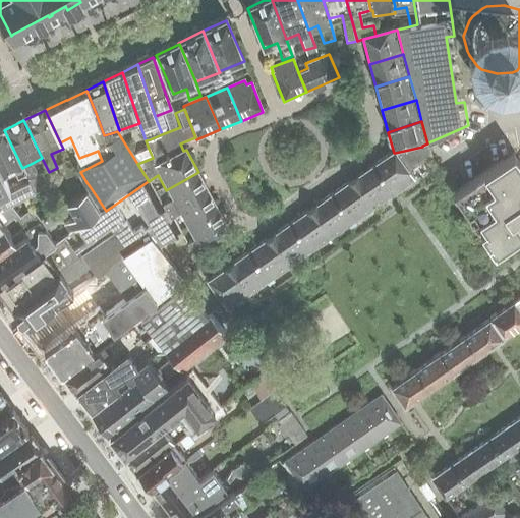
[(1,131),(0,131),(0,169),(5,177),(14,172),(17,179),(25,175),(22,168),(4,130),(1,131)]
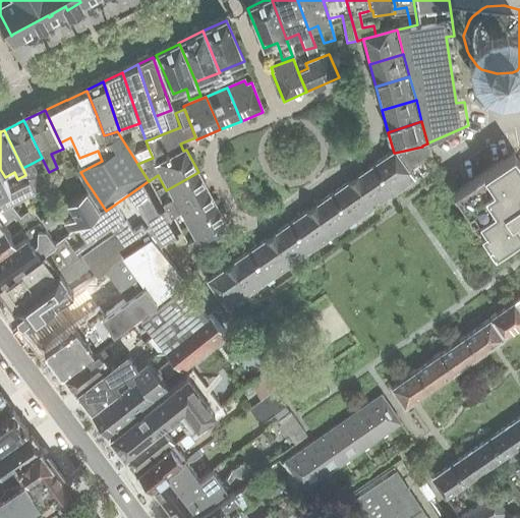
[(393,153),(367,171),(387,202),(415,181),(409,172),(432,156),(428,142),(427,144),(422,146),(422,147),(395,153),(394,153),(393,153)]
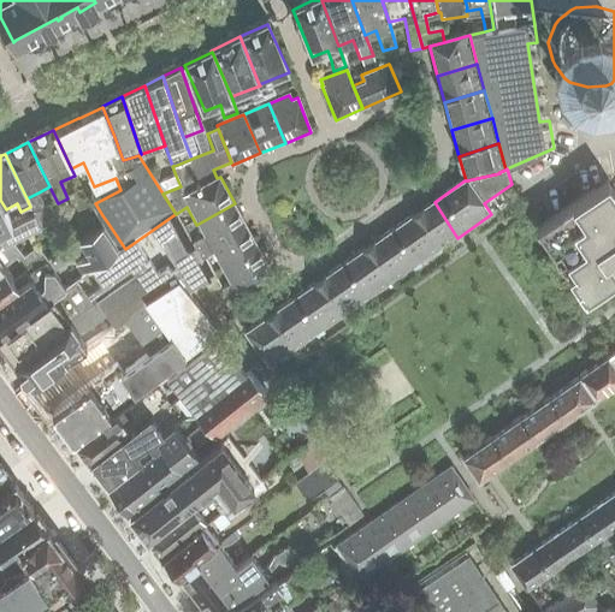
[(157,184),(163,194),(181,186),(176,176),(157,184)]
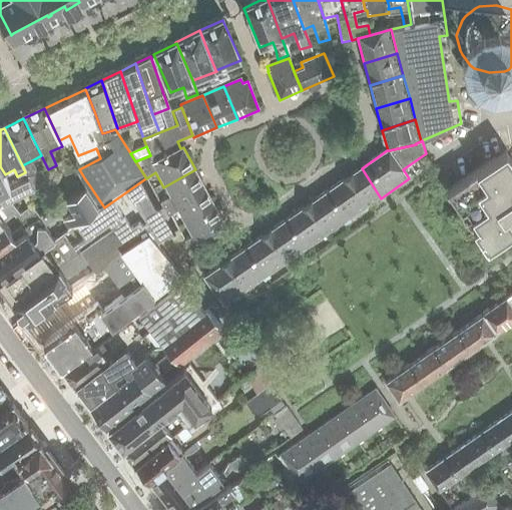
[(511,161),(505,152),(447,192),(487,250),(511,233),(511,161)]
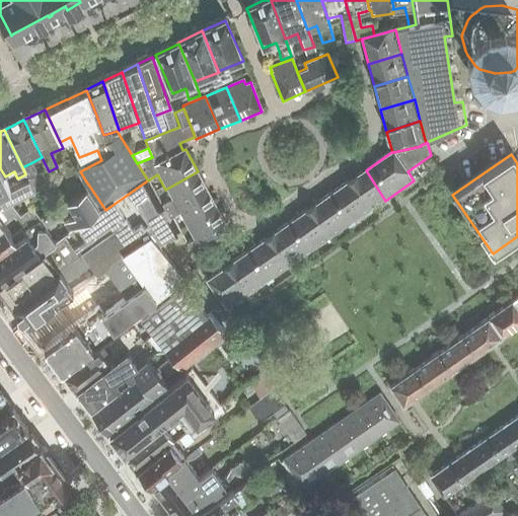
[(59,166),(66,179),(76,174),(69,161),(59,166)]
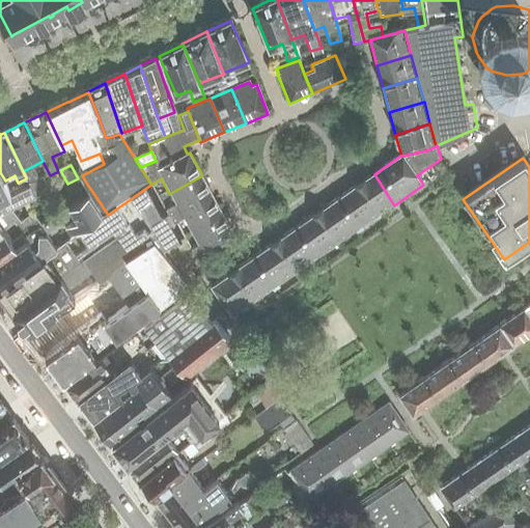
[(0,172),(0,199),(9,194),(5,181),(0,172)]
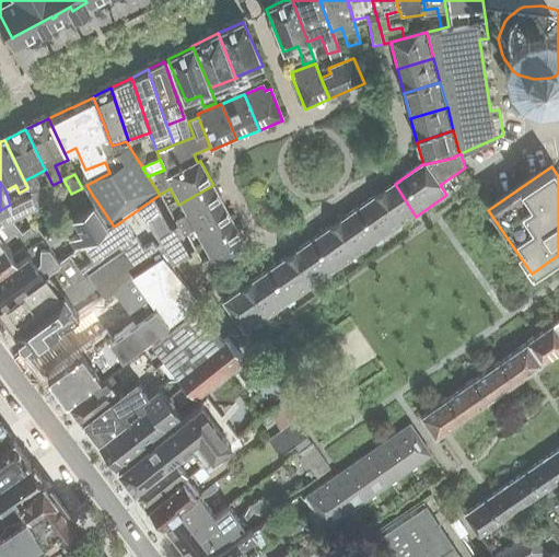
[(416,217),(395,184),(372,200),(393,233),(416,217)]
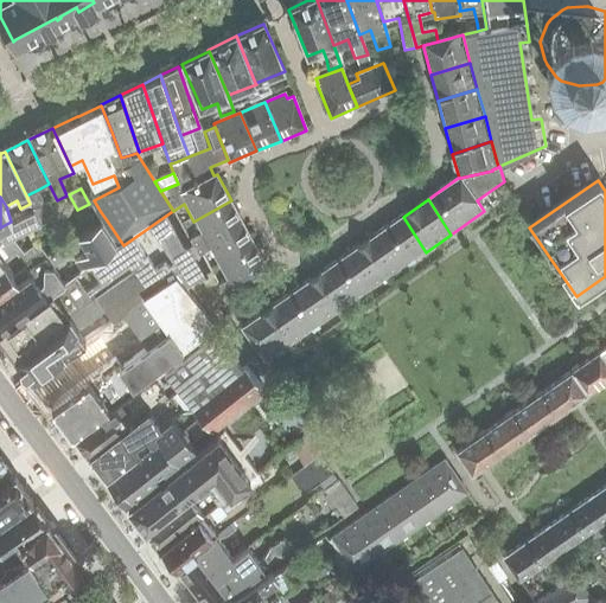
[(191,241),(195,250),(243,223),(231,200),(193,222),(202,237),(191,241)]
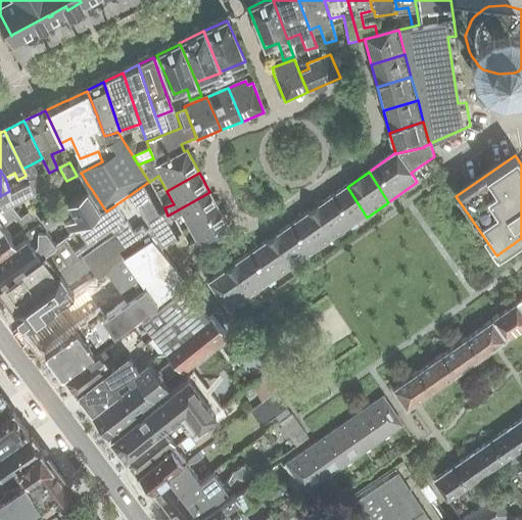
[(0,228),(12,220),(13,221),(14,221),(21,230),(20,230),(24,236),(39,224),(31,211),(20,219),(10,205),(48,187),(43,175),(39,177),(33,179),(29,182),(9,191),(0,196),(0,228)]
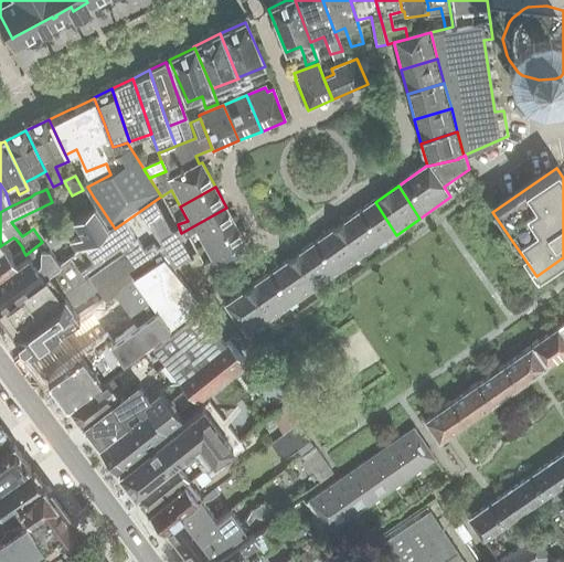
[(60,264),(0,304),(0,318),(10,331),(124,255),(140,276),(165,258),(173,271),(197,254),(188,237),(183,240),(161,197),(159,198),(115,229),(110,230),(76,254),(60,264)]
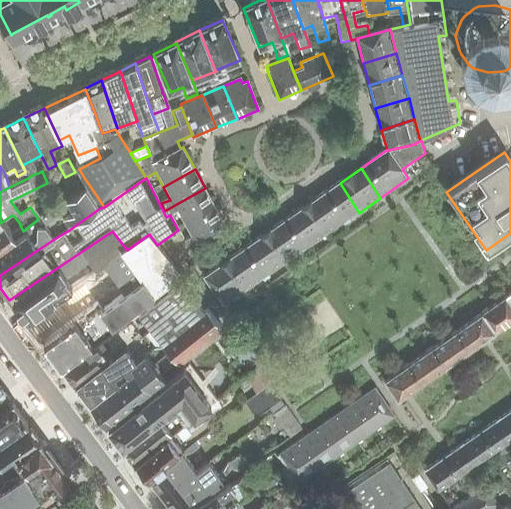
[(340,183),(320,197),(340,226),(359,213),(340,183)]
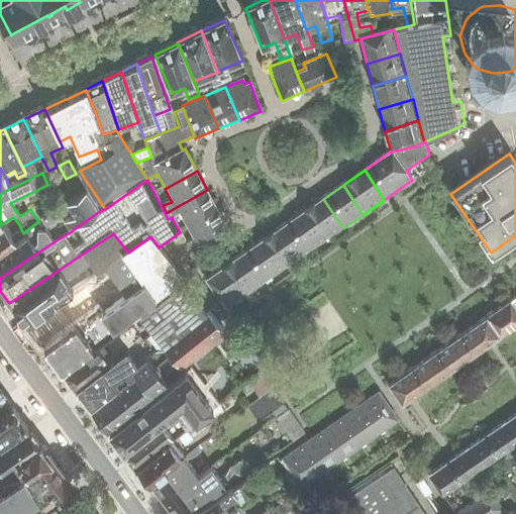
[(179,214),(186,228),(219,210),(207,190),(166,213),(168,218),(179,214)]
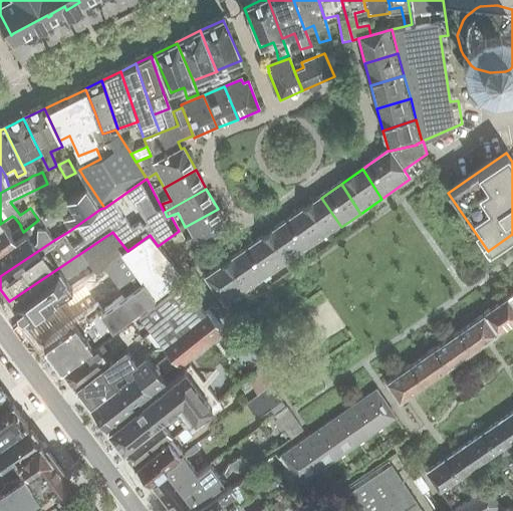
[(15,241),(0,250),(0,276),(54,240),(46,228),(66,215),(70,220),(64,224),(69,231),(100,209),(84,191),(38,220),(23,232),(25,234),(15,241)]
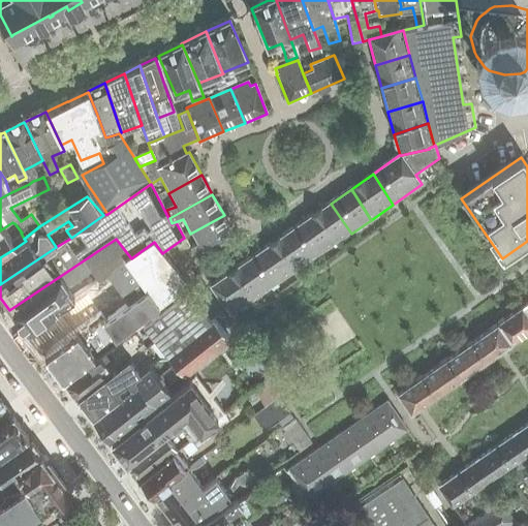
[(331,204),(311,217),(331,248),(351,234),(331,204)]
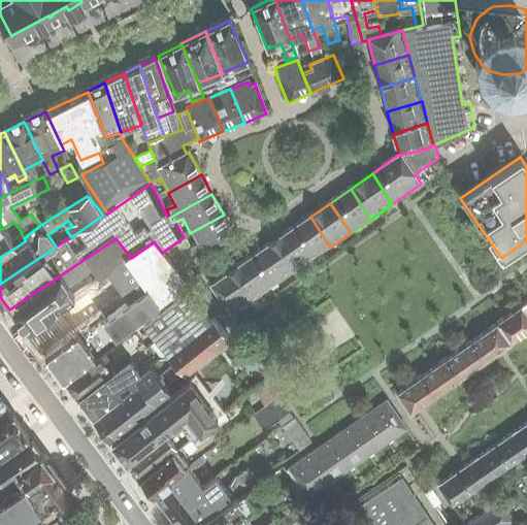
[(234,234),(224,215),(190,233),(197,247),(191,250),(196,261),(209,256),(206,249),(234,234)]
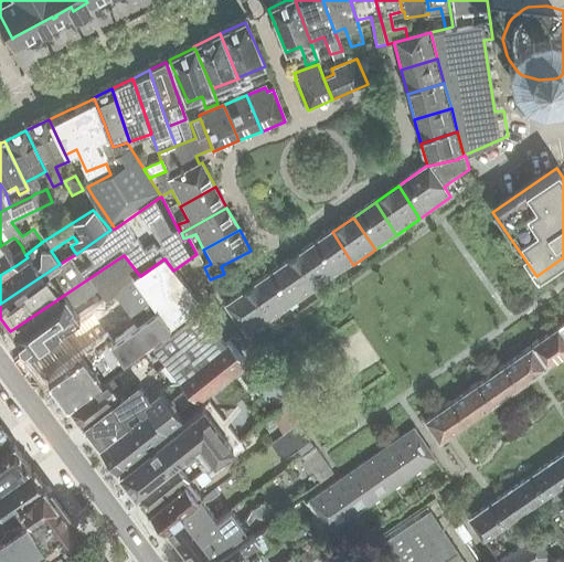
[(353,265),(332,232),(310,247),(331,281),(353,265)]
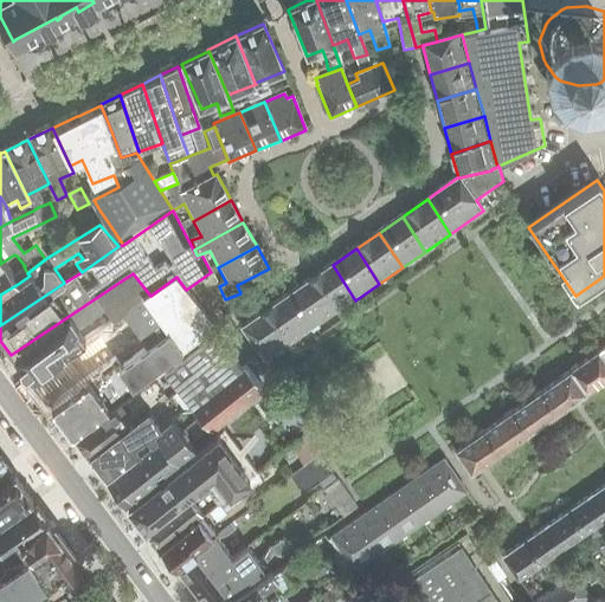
[(14,254),(0,264),(0,295),(18,284),(30,276),(27,273),(24,266),(12,276),(4,265),(15,256),(14,254)]
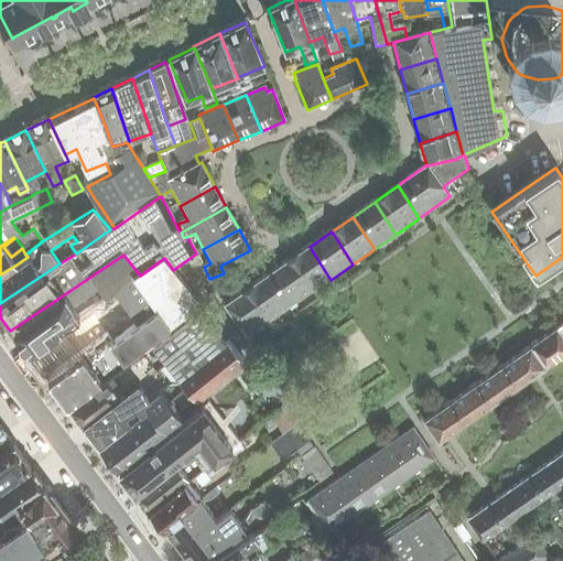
[(310,247),(288,262),(310,294),(331,280),(310,247)]
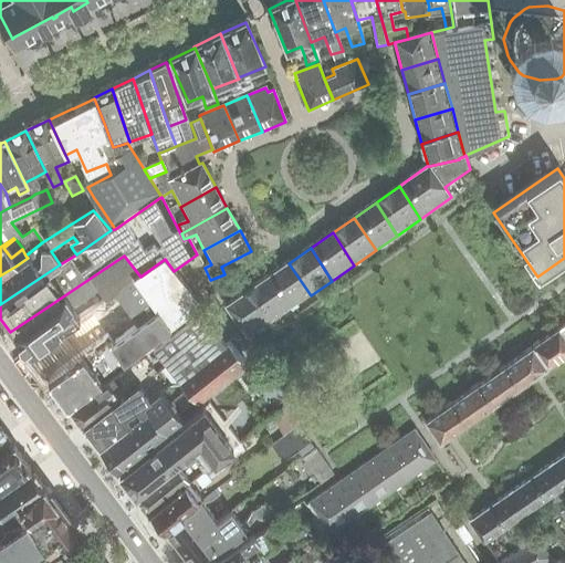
[(124,256),(10,332),(12,335),(27,354),(28,355),(118,294),(122,290),(140,277),(124,256)]
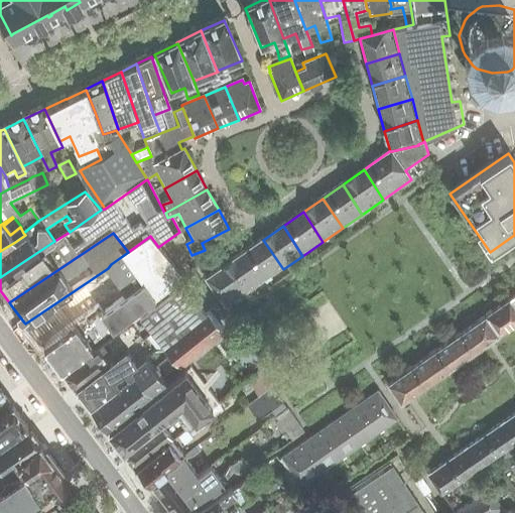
[(108,268),(25,324),(44,349),(86,318),(98,310),(102,316),(171,263),(158,247),(150,236),(128,252),(111,264),(108,268)]
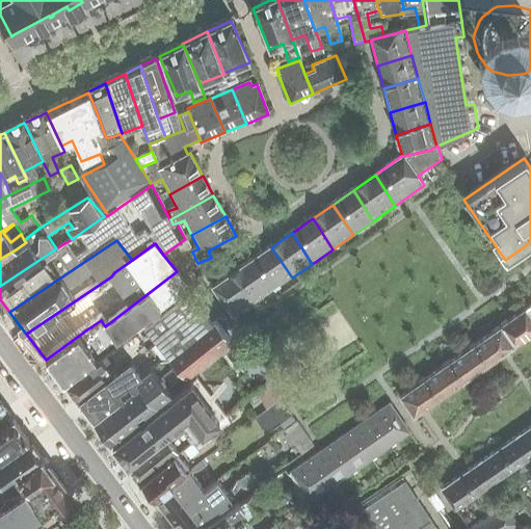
[(272,292),(292,278),(271,247),(250,262),(272,292)]
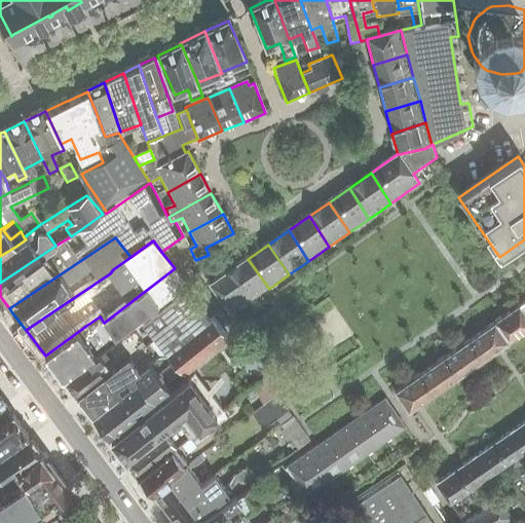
[(248,259),(229,272),(250,302),(269,289),(248,259)]
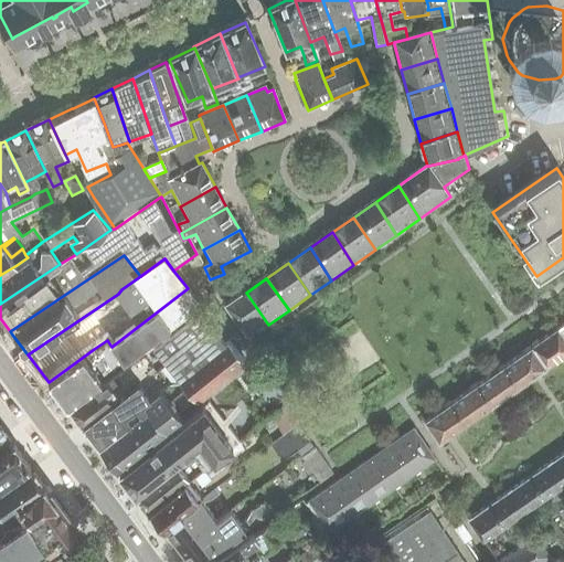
[(94,349),(49,382),(65,404),(99,379),(200,306),(188,288),(112,347),(98,356),(94,349)]
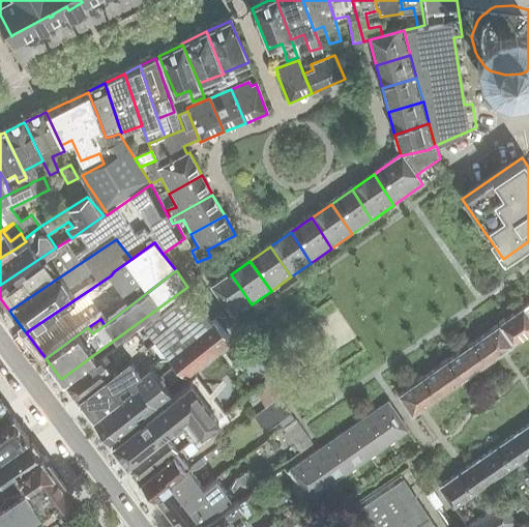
[(252,304),(231,274),(210,289),(231,319),(252,304)]
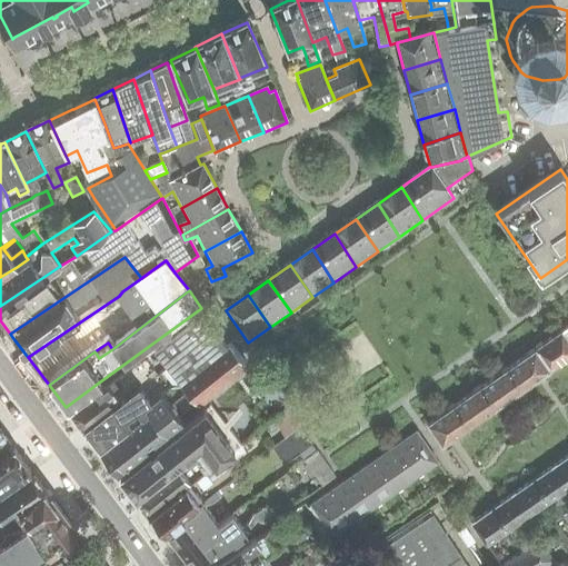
[(165,361),(155,369),(167,386),(168,387),(182,386),(183,385),(189,393),(200,407),(252,368),(235,345),(230,348),(205,315),(157,351),(165,361)]
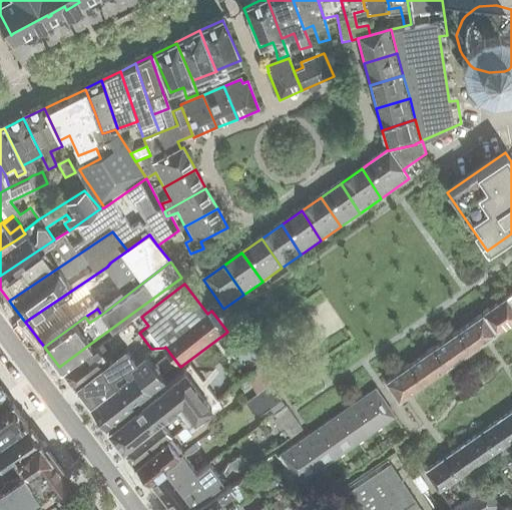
[(511,308),(506,299),(483,315),(497,334),(511,324),(511,308)]
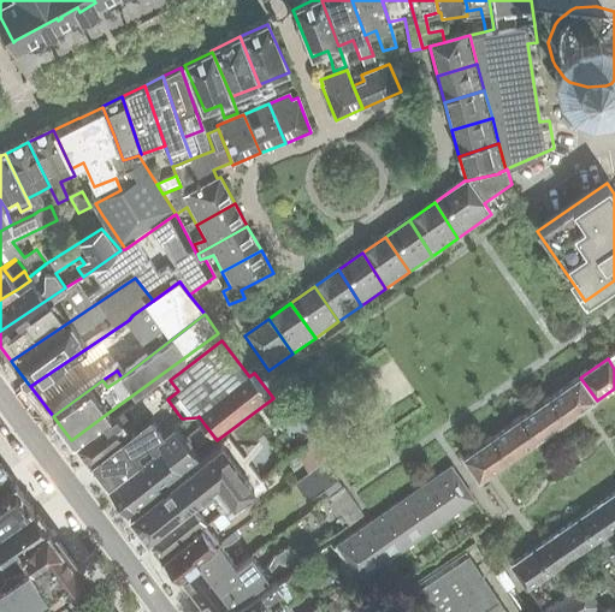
[(597,400),(580,378),(579,379),(579,380),(560,393),(575,416),(597,400)]
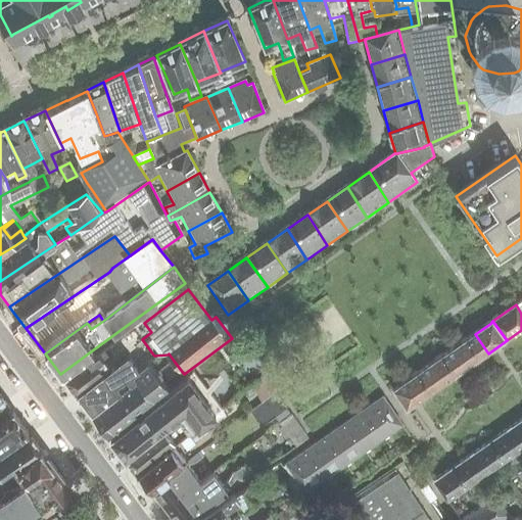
[(110,368),(76,394),(90,413),(136,378),(131,371),(147,359),(153,355),(142,339),(132,326),(98,351),(101,355),(110,368)]
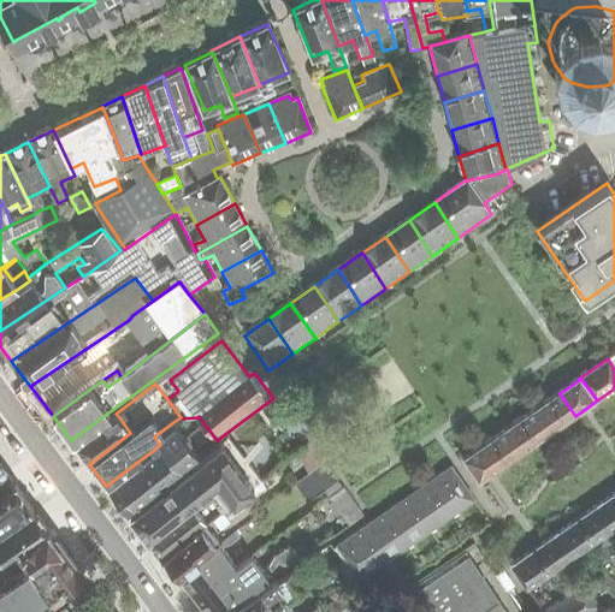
[(560,393),(533,411),(550,434),(575,416),(560,393)]
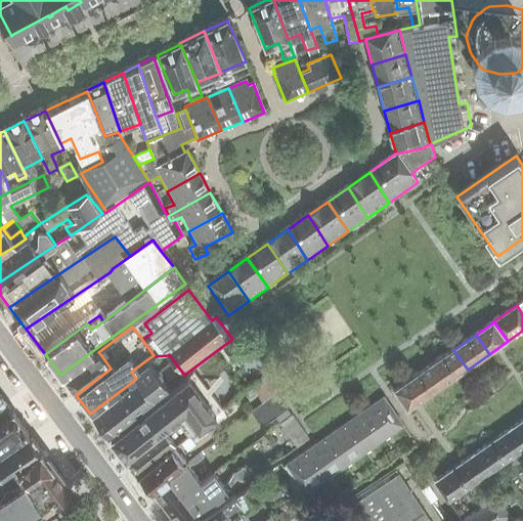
[(434,363),(447,383),(468,370),(453,350),(434,363)]
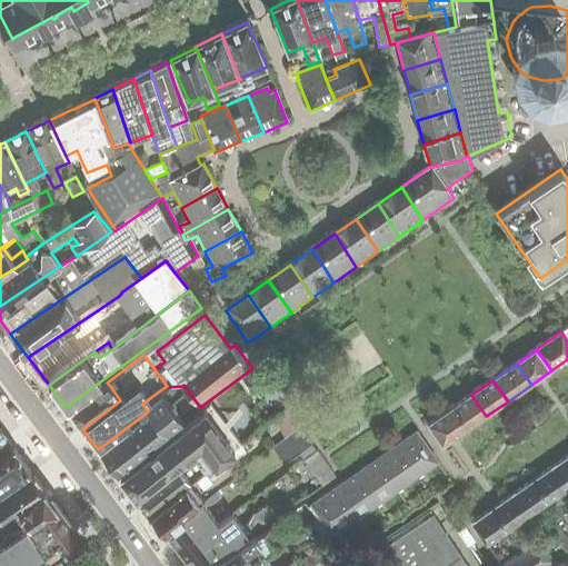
[(68,410),(82,429),(111,407),(120,400),(110,386),(107,383),(68,410)]
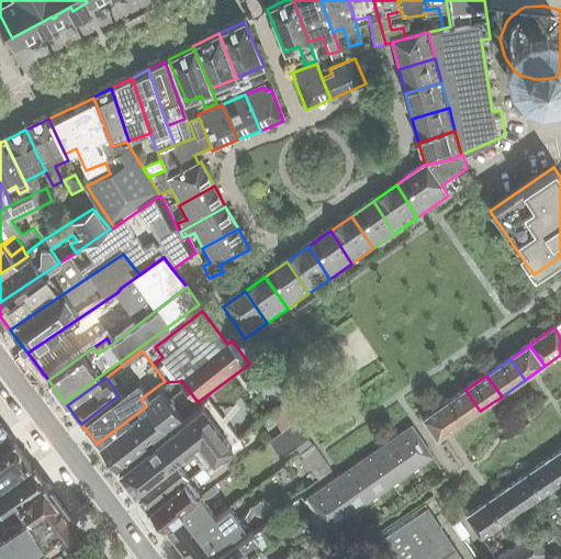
[(146,406),(97,444),(113,467),(198,402),(187,388),(169,401),(158,386),(141,399),(146,406)]
